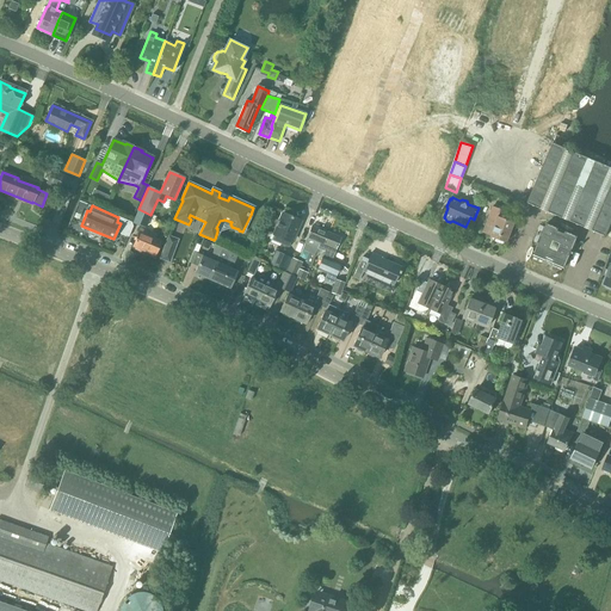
[(505,241),(512,222),(500,217),(503,210),(492,207),(482,232),(489,234),(489,235),(505,241)]
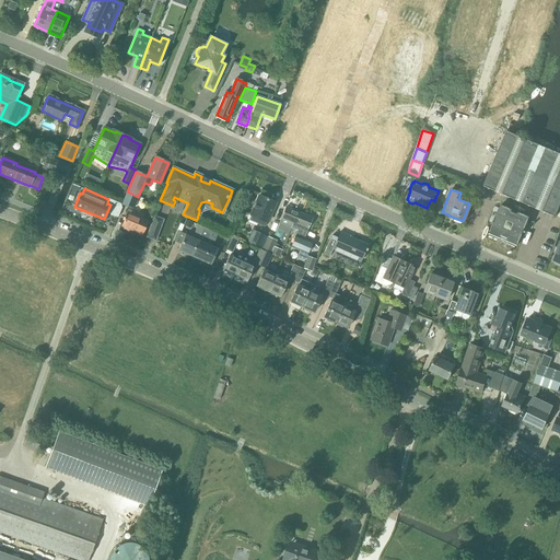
[(138,197),(127,191),(123,203),(125,205),(124,206),(132,209),(138,197)]
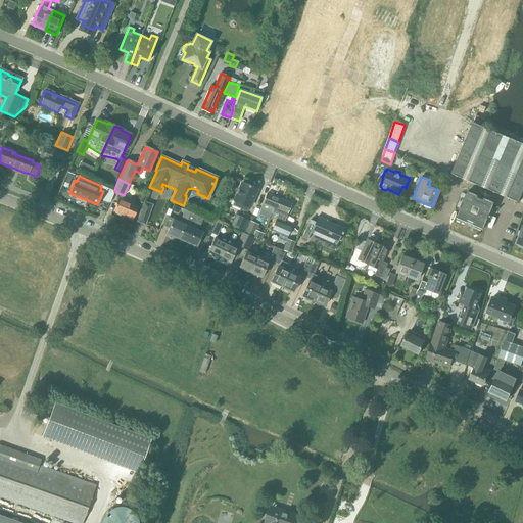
[(242,182),(232,205),(247,211),(256,189),(249,186),(249,184),(244,182),(243,183),(242,182)]
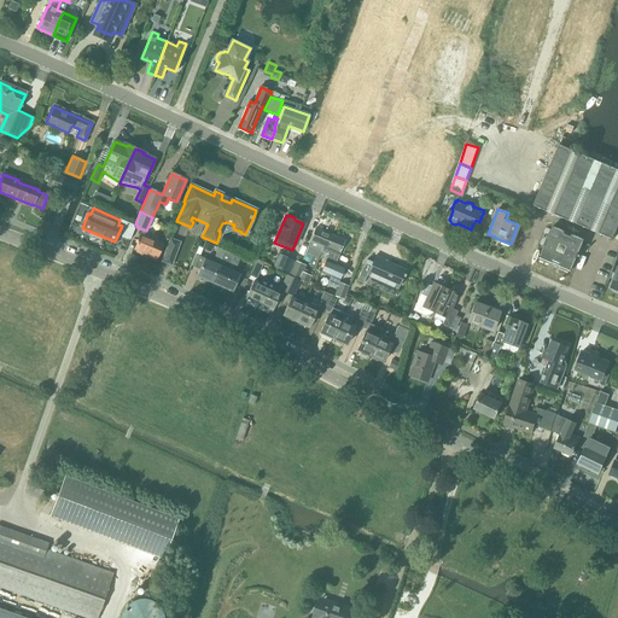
[(324,252),(326,246),(331,234),(315,228),(305,252),(314,256),(309,266),(314,268),(319,258),(320,258),(321,256),(322,257),(324,252)]
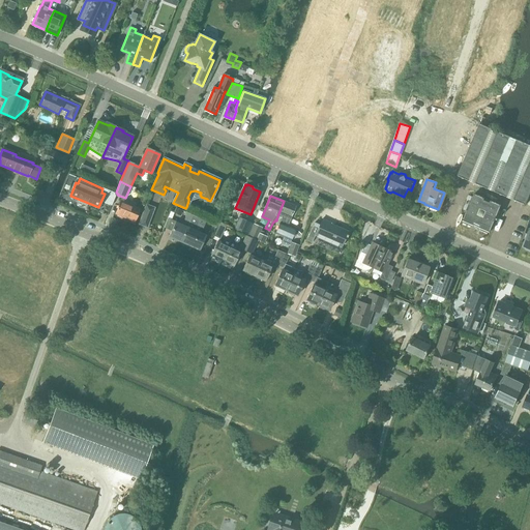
[(134,223),(140,209),(133,206),(134,204),(122,199),(115,214),(134,223)]
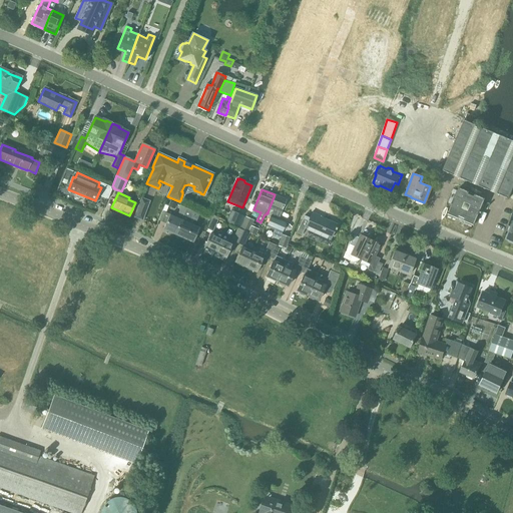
[(273,210),(266,225),(282,232),(286,222),(278,218),(286,199),(275,194),(271,204),(269,209),(273,210)]
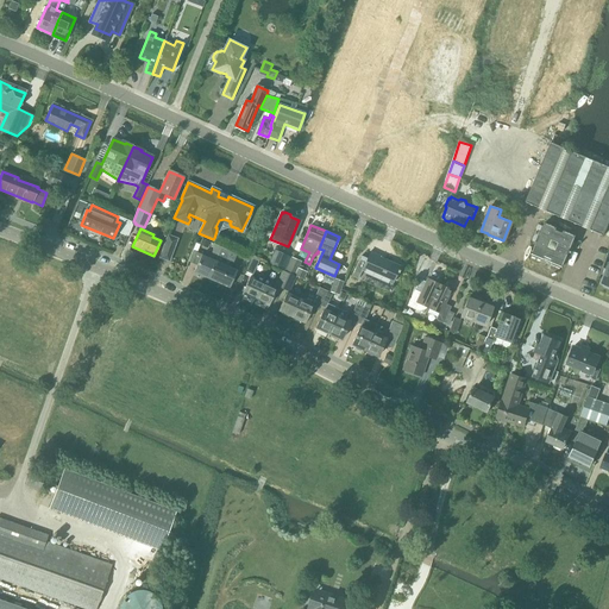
[(168,236),(159,258),(168,262),(177,239),(168,236)]
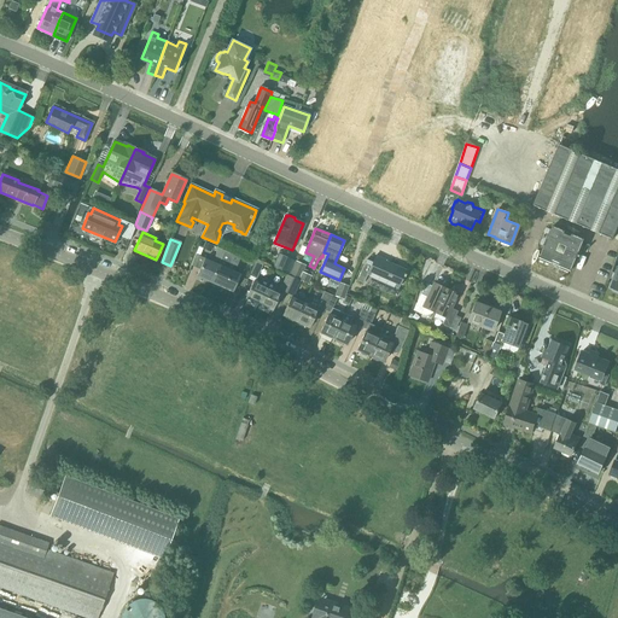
[(191,266),(199,269),(197,277),(211,283),(225,251),(216,248),(215,254),(213,262),(196,255),(191,266)]
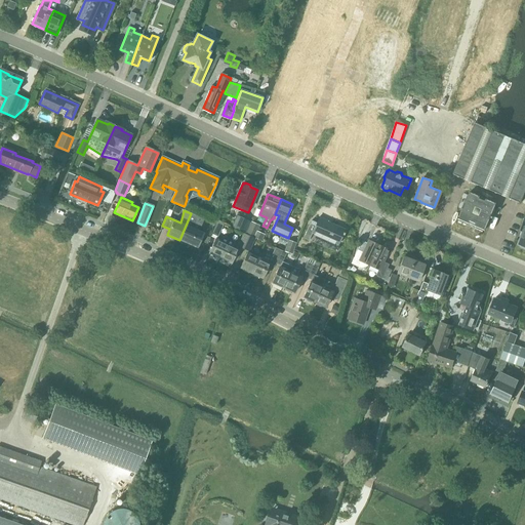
[(191,213),(179,240),(197,248),(204,233),(194,229),(199,216),(191,213)]
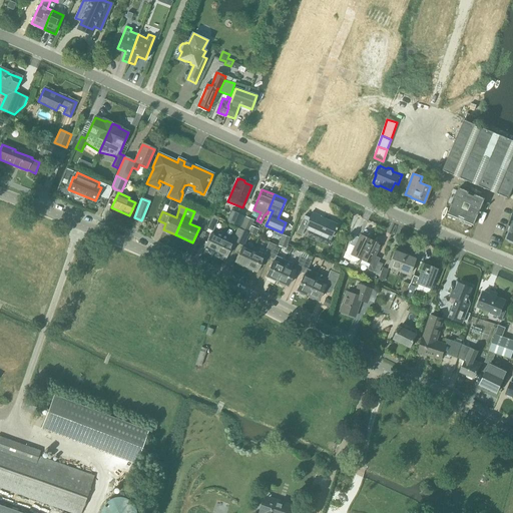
[(226,222),(239,227),(244,216),(231,211),(226,222)]
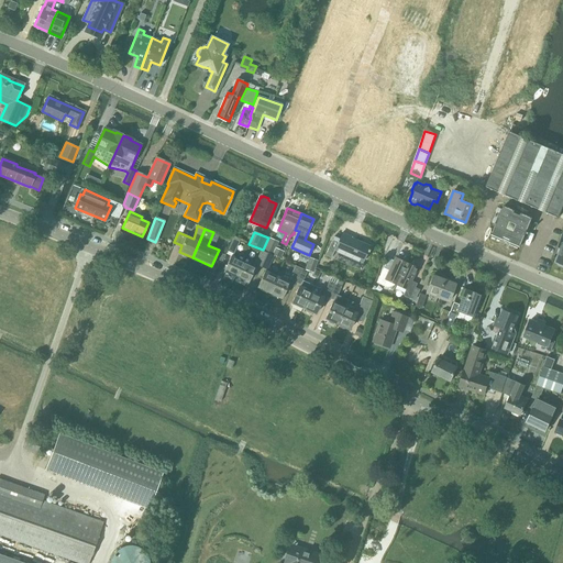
[(365,264),(362,262),(368,246),(351,239),(352,238),(342,233),(338,242),(332,240),(324,255),(331,257),(334,250),(353,258),(350,264),(363,269),(365,264)]
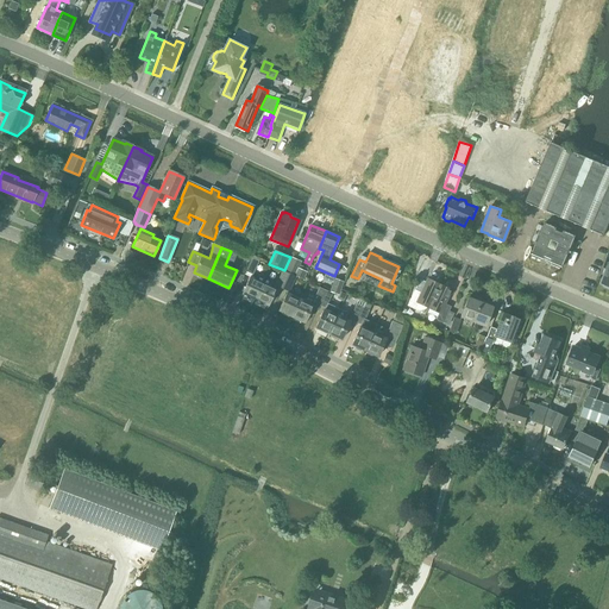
[(252,258),(246,271),(252,275),(258,261),(252,258)]
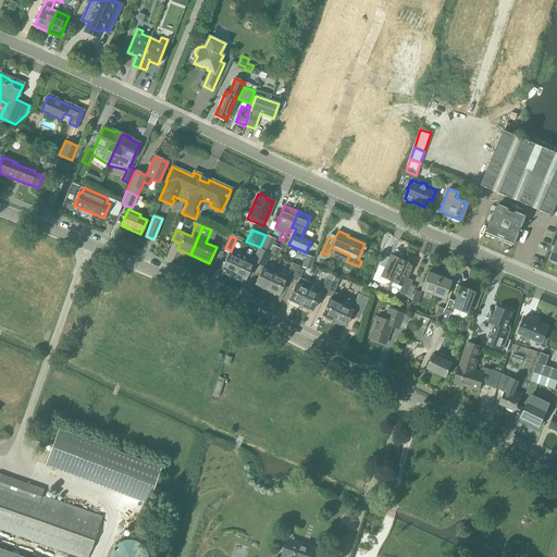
[(261,248),(276,256),(280,249),(272,246),(274,239),(267,236),(261,248)]
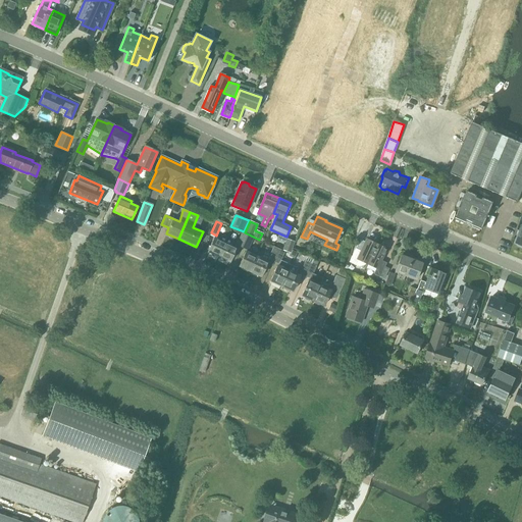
[(237,245),(242,248),(248,235),(242,231),(237,245)]
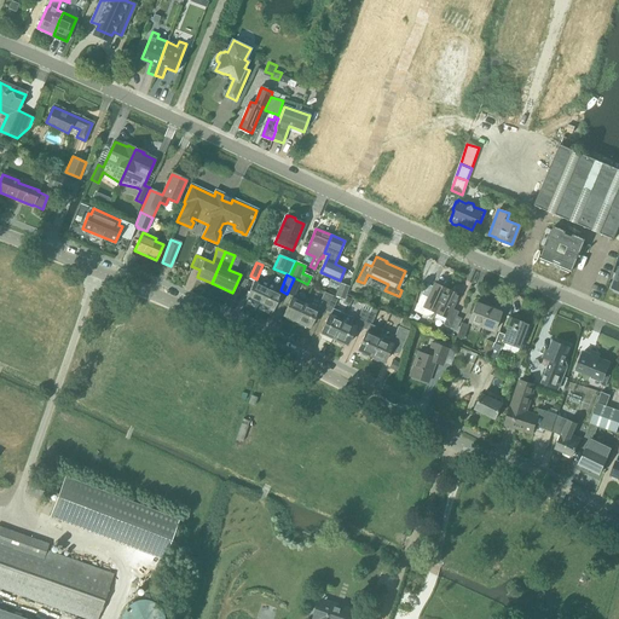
[(254,282),(246,301),(258,306),(270,282),(262,278),(260,279),(259,283),(254,282)]
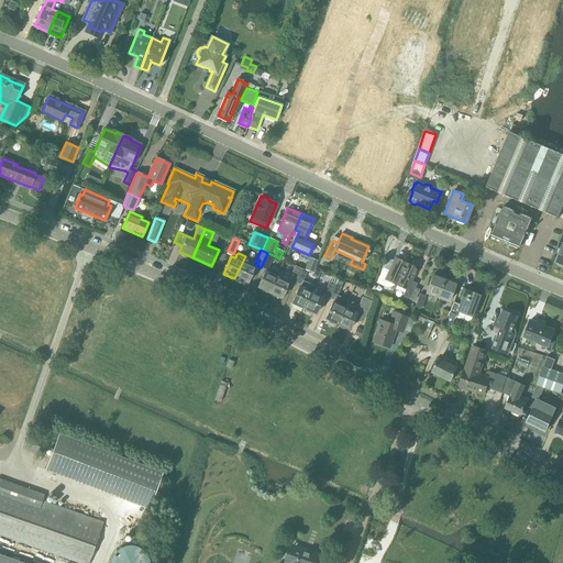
[(267,253),(261,267),(267,269),(274,255),(267,253)]
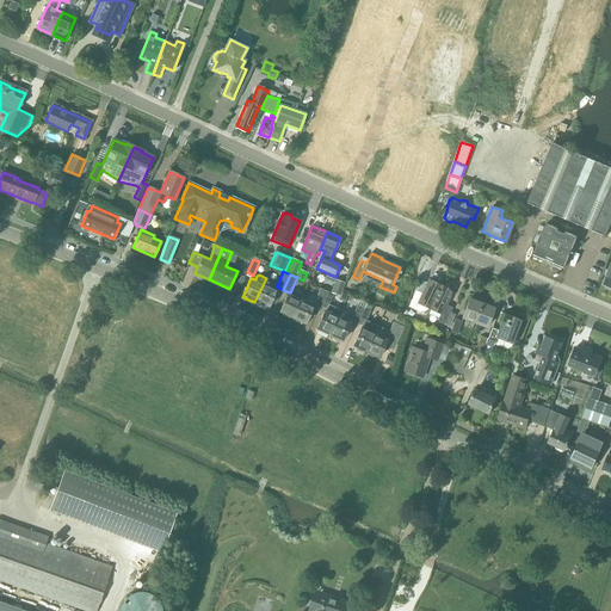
[(254,302),(267,309),(277,290),(271,287),(273,283),(272,281),(266,278),(254,302)]
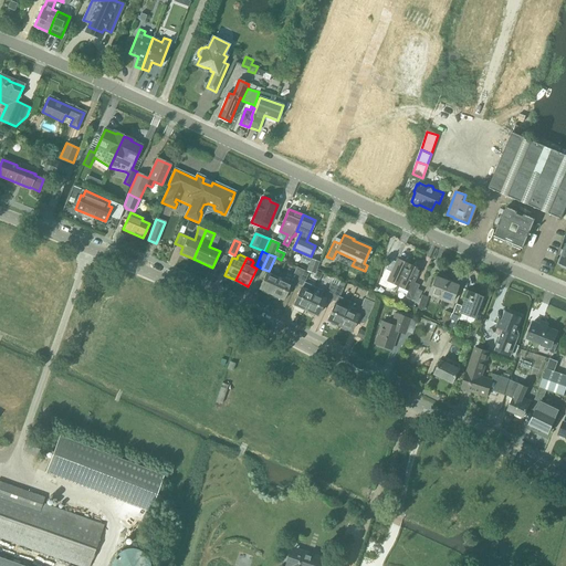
[(311,259),(306,271),(315,274),(320,262),(311,259)]
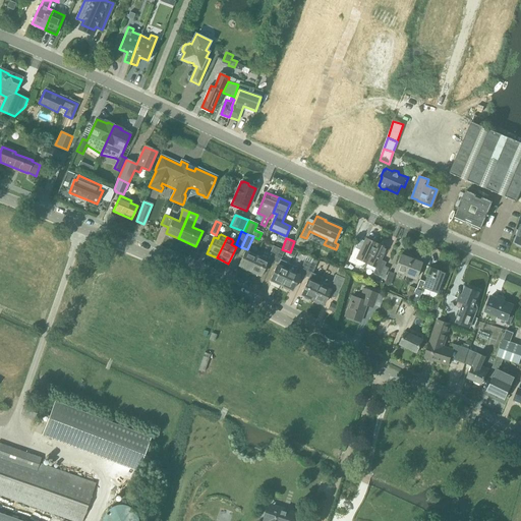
[(366,264),(375,244),(366,239),(360,251),(355,248),(348,262),(357,266),(363,264),(363,263),(366,264)]
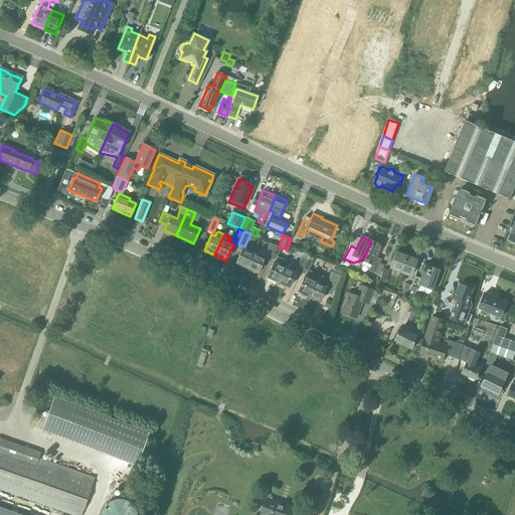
[(371,241),(362,261),(371,265),(369,271),(375,274),(381,260),(376,256),(381,245),(371,241)]
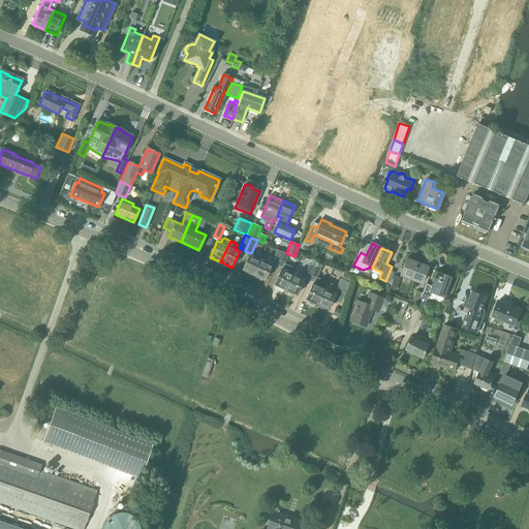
[(261,255),(259,260),(253,275),(265,280),(271,266),(276,268),(277,266),(283,252),(277,250),(273,260),(261,255)]
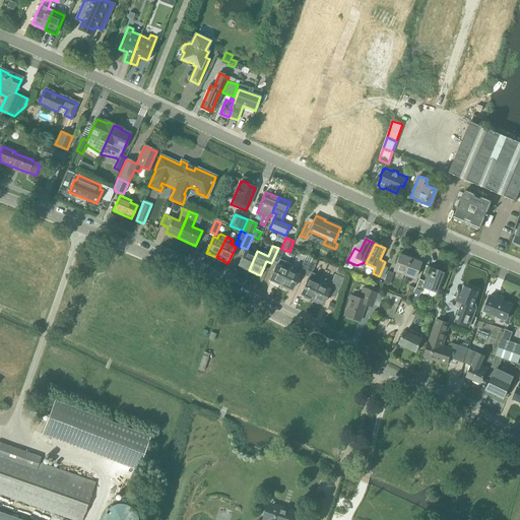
[(278,248),(272,261),(277,263),(283,251),(278,248)]
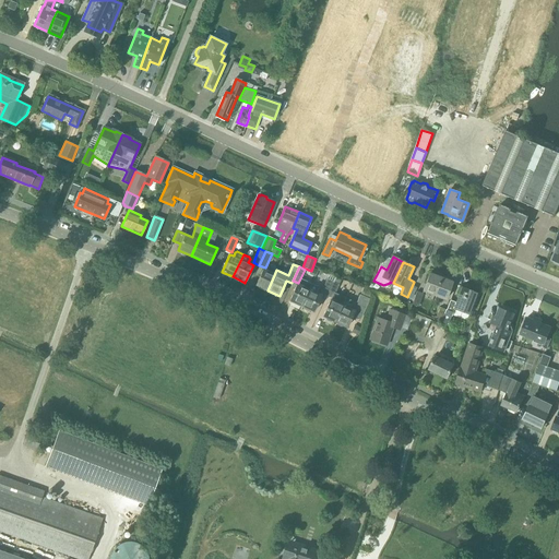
[(268,290),(274,275),(263,270),(256,285),(268,290)]
